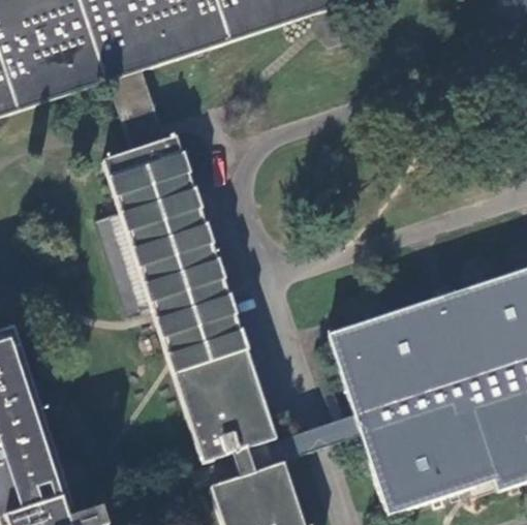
[(0,0),(0,114),(107,80),(123,74),(141,68),(328,8),(349,0),(0,0)]
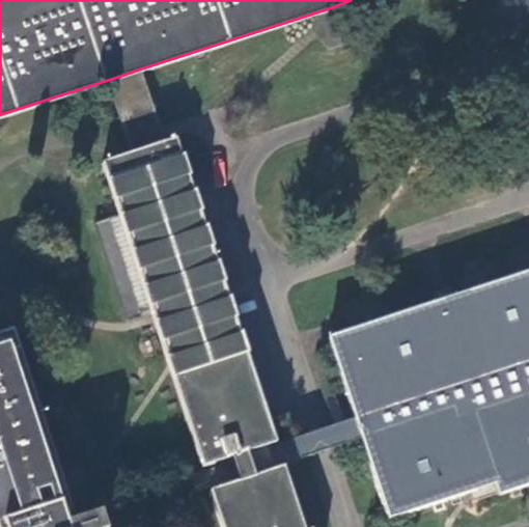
[(127,138),(131,149),(141,146),(165,139),(162,132),(159,122),(141,68),(123,75),(108,80),(124,130),(127,138)]
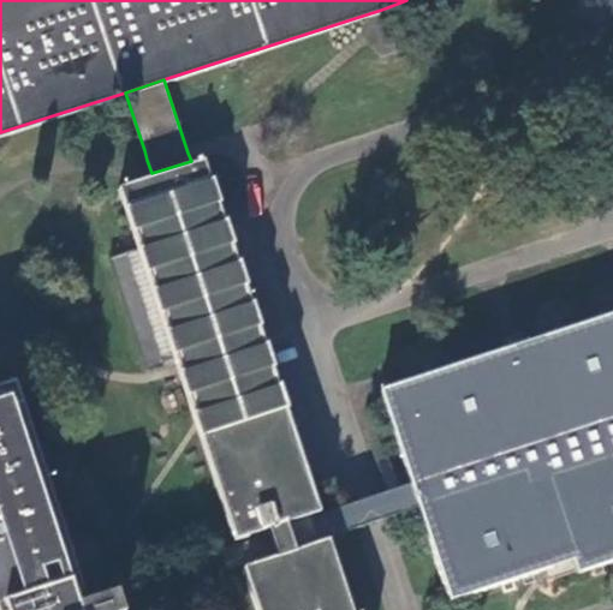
[(203,157),(191,161),(164,169),(152,173),(119,184),(138,244),(106,255),(144,369),(162,363),(160,358),(174,353),(178,363),(179,366),(180,371),(196,419),(198,425),(200,429),(234,536),(254,530),(256,534),(259,544),(261,552),(262,555),(319,538),(317,536),(315,525),(310,514),(310,510),(319,508),(302,458),(284,401),(212,180),(203,157)]
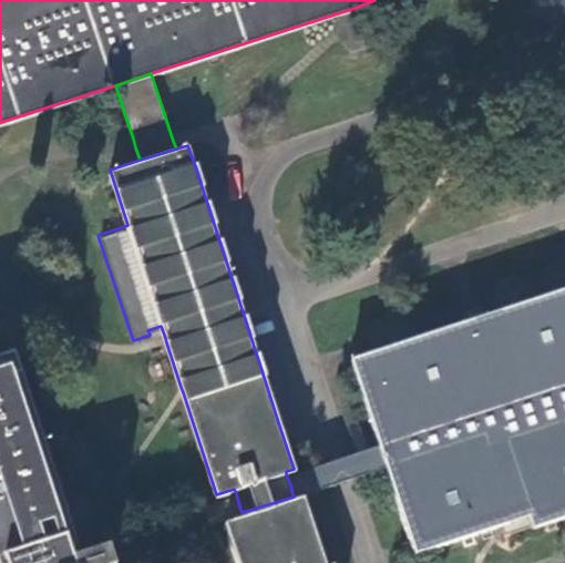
[(386,453),(389,464),(413,536),(418,551),(485,530),(503,524),(504,528),(505,531),(506,533),(532,524),(532,526),(564,515),(564,287),(486,313),(468,319),(353,356),(382,443),(386,453)]
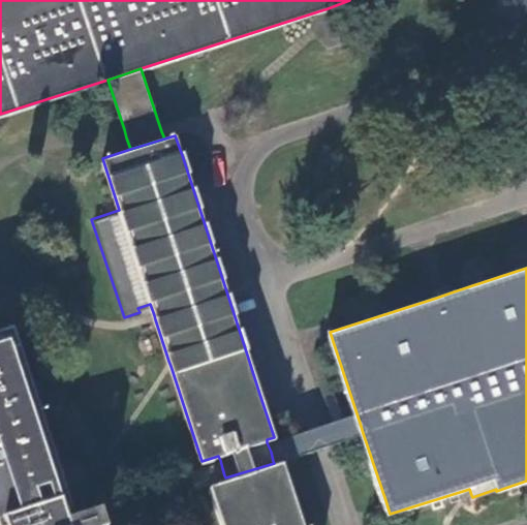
[(433,286),(436,298),(454,291),(451,281),(448,281),(437,285),(433,286)]
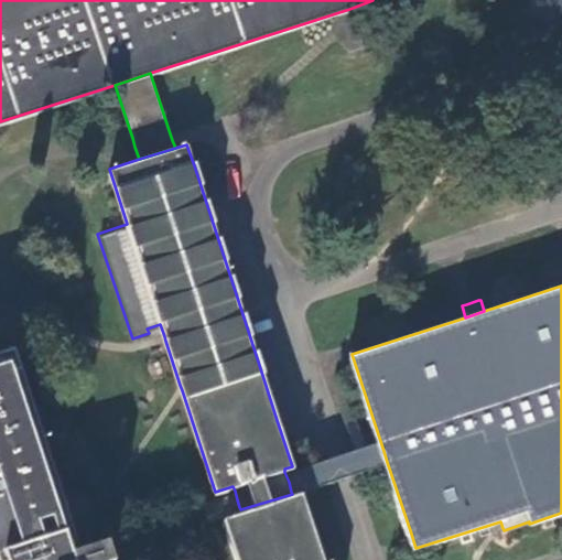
[(0,559),(49,559),(68,555),(65,546),(73,542),(38,431),(35,423),(11,350),(0,353),(0,559)]
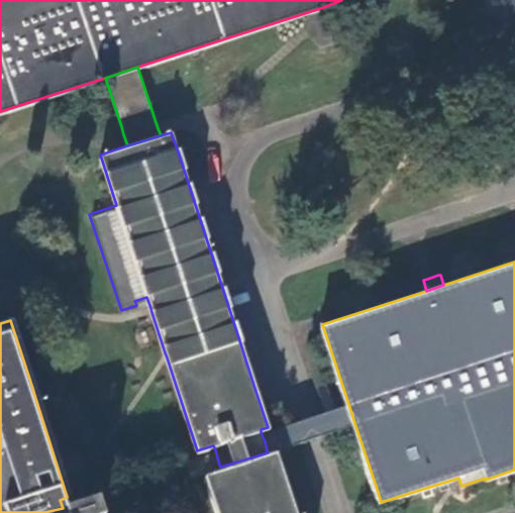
[(265,441),(267,450),(304,438),(319,434),(331,430),(354,423),(351,413),(348,404),(312,415),(299,420),(261,432),(265,441)]
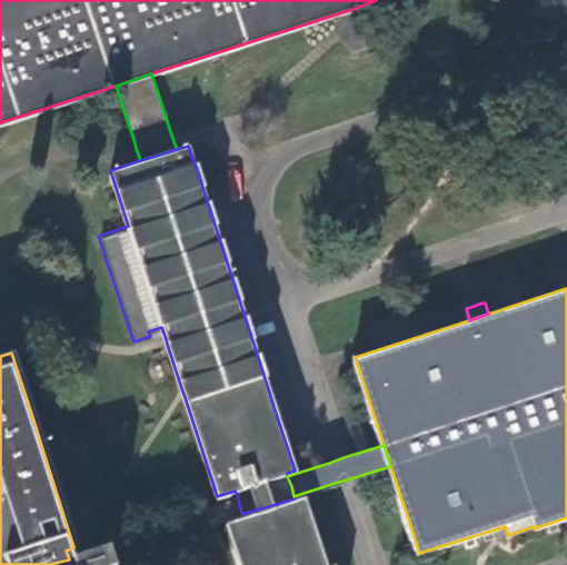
[(295,498),(242,514),(229,518),(244,564),(329,564),(306,494),(295,498)]
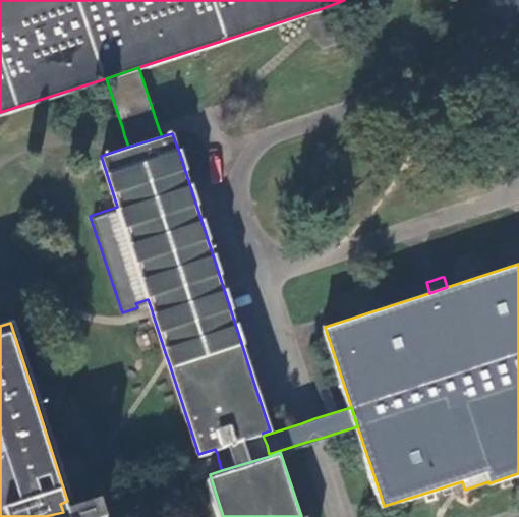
[(63,512),(64,516),(73,516),(82,514),(117,503),(122,501),(126,500),(221,468),(219,461),(217,453),(119,484),(114,485),(109,487),(81,497),(67,501),(60,504),(63,512)]
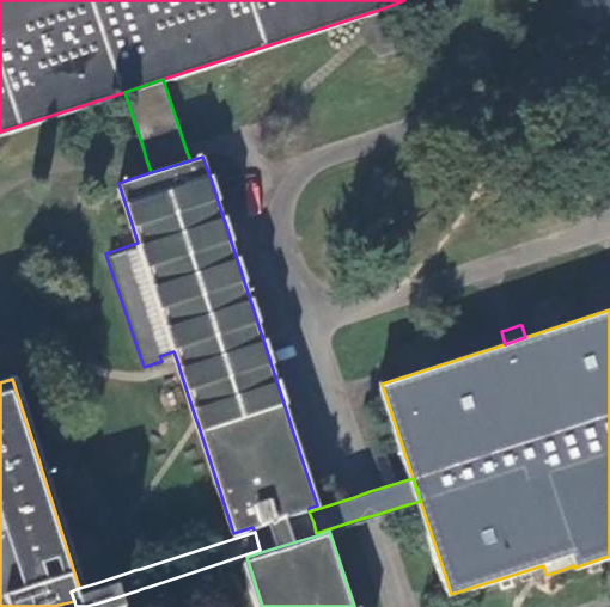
[(451,594),(446,578),(438,582),(438,583),(439,588),(440,593),(441,598),(451,594)]
